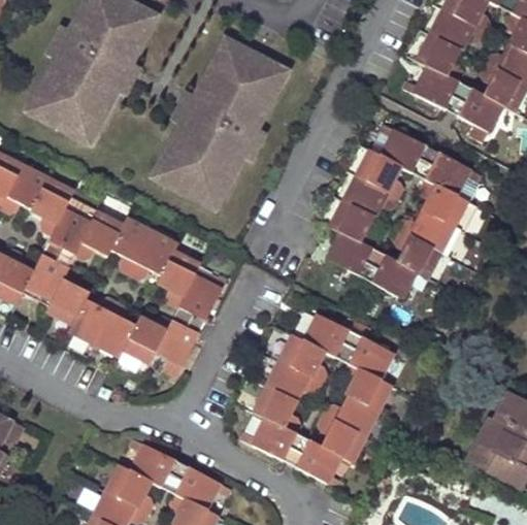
[(96,104),(104,108),(116,88),(123,74),(118,71),(123,60),(129,63),(130,60),(142,35),(135,31),(146,8),(130,0),(92,0),(87,10),(78,6),(67,28),(66,31),(71,33),(66,44),(60,42),(53,55),(26,108),(79,136),(96,104)]
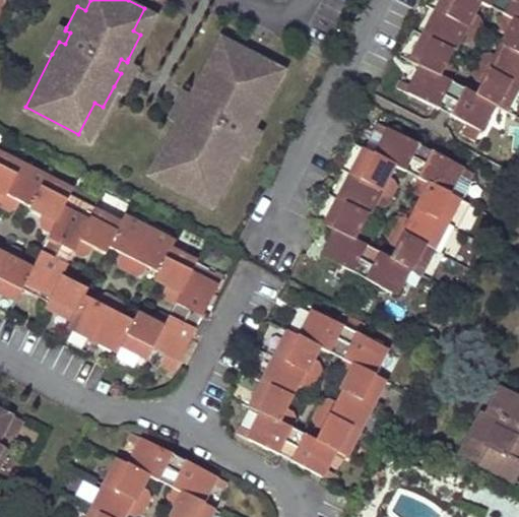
[(80,0),(77,6),(85,10),(90,0),(80,0)]
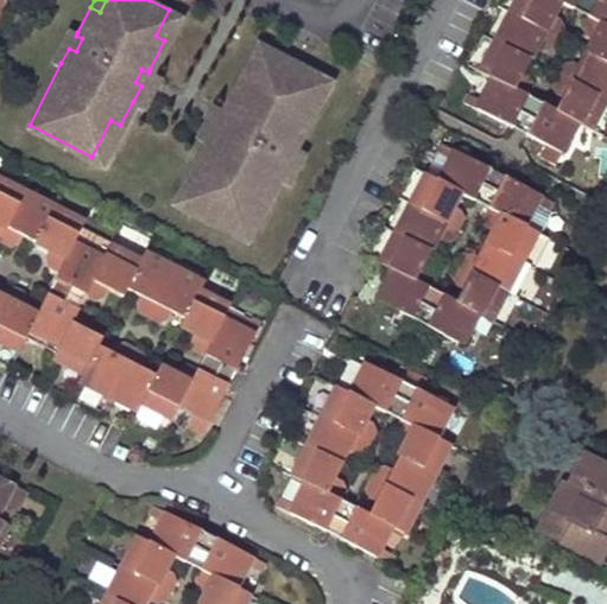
[(517,0),(511,11),(495,39),(480,70),(493,77),(482,99),(469,91),(465,100),(512,125),(529,94),(525,80),(520,77),(541,38),(545,40),(560,36),(556,21),(551,19),(561,0),(563,0),(574,6),(576,0),(596,0),(589,14),(593,27),(598,31),(577,70),(573,68),(560,72),(563,87),(568,89),(557,108),(544,102),(528,133),(576,157),(580,150),(567,144),(579,120),(592,127),(606,100),(606,0),(517,0)]
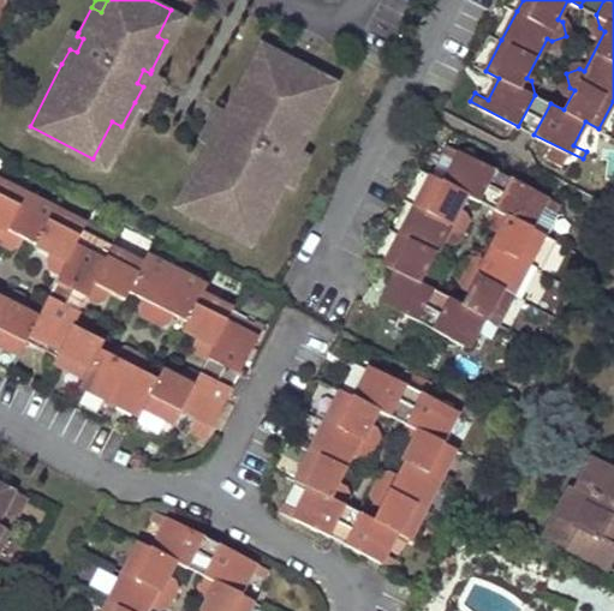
[(508,0),(506,6),(517,11),(523,0),(508,0)]
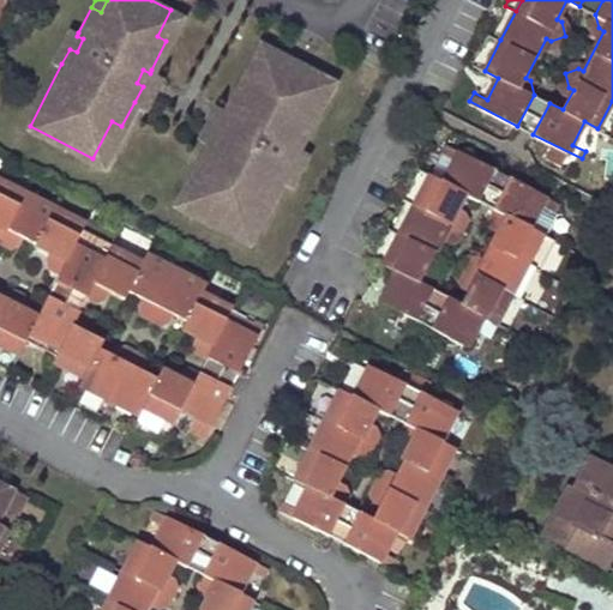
[(582,0),(580,6),(595,14),(602,0),(582,0)]
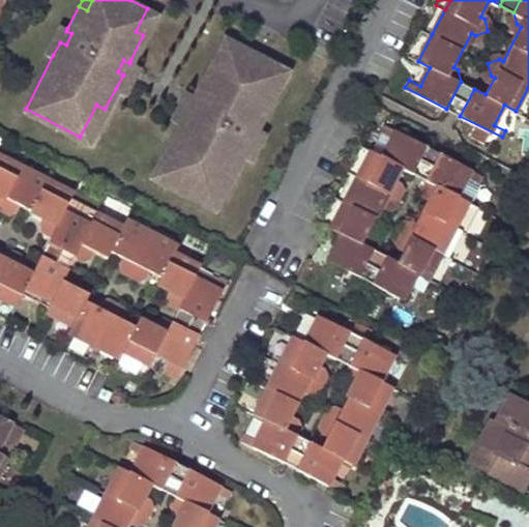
[(155,12),(147,8),(136,31),(143,35),(155,12)]
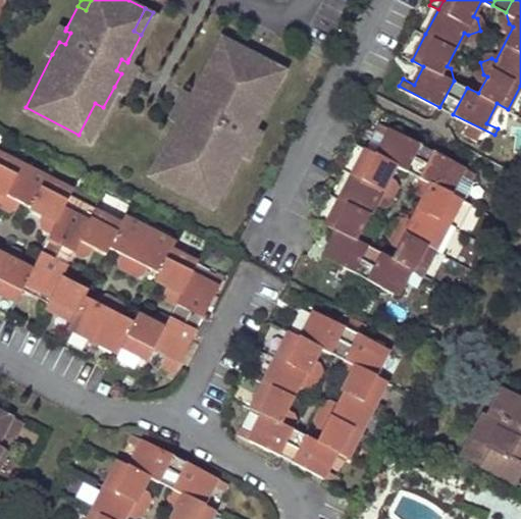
[(45,50),(52,54),(59,42),(65,31),(66,28),(58,23),(45,50)]
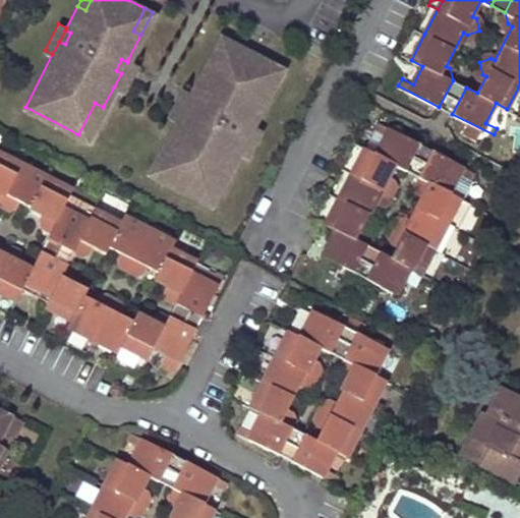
[(416,30),(402,55),(411,60),(424,34),(416,30)]
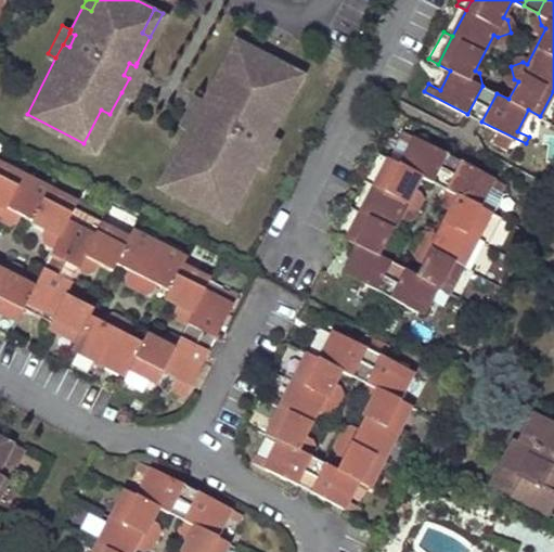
[(75,35),(69,33),(63,45),(69,47),(75,35)]
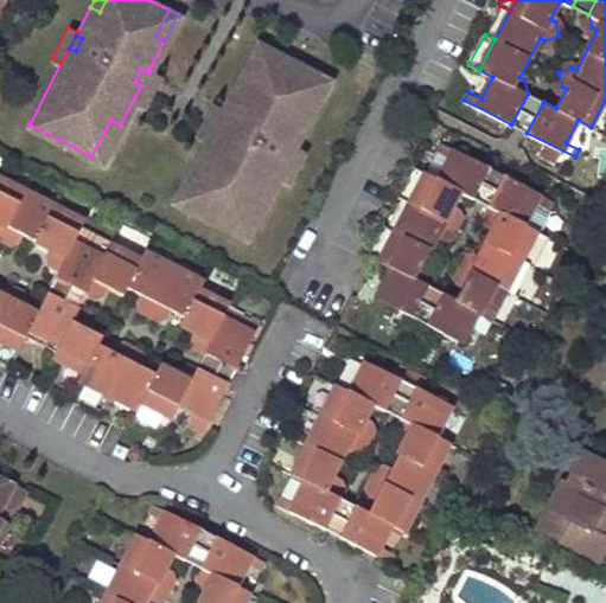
[(559,36),(544,40),(553,45),(559,36)]
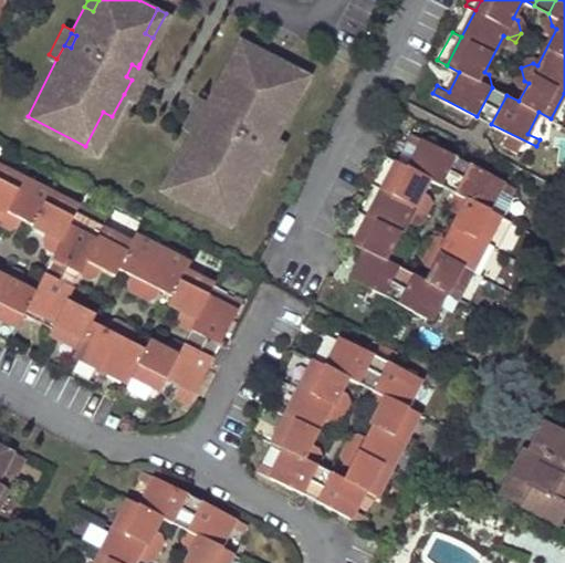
[(237,69),(249,43),(240,39),(228,64),(237,69)]
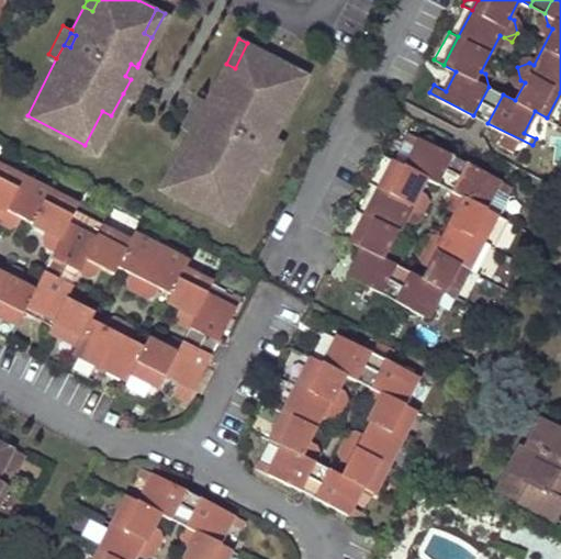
[(171,190),(228,220),(258,164),(266,149),(259,146),(266,134),(271,137),(273,134),(292,98),(283,93),(296,68),(247,43),(235,68),(226,64),(206,100),(205,102),(211,105),(205,118),(199,114),(191,130),(180,152),(189,156),(171,190)]
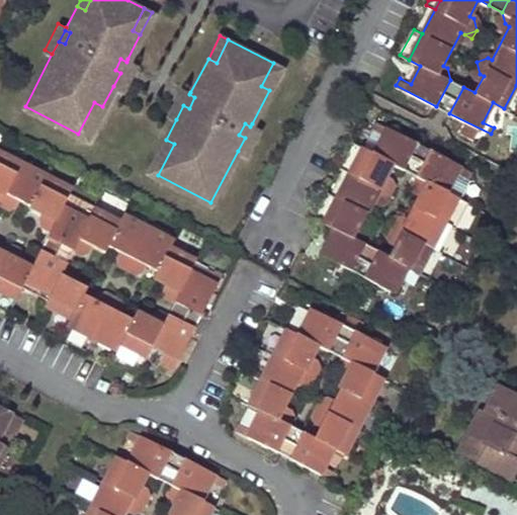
[(488,58),(481,54),(477,62),(488,58)]
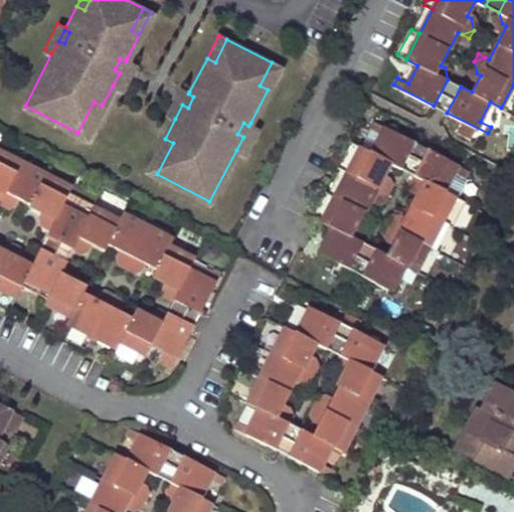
[(134,63),(127,58),(126,61),(120,72),(113,86),(121,90),(134,63)]
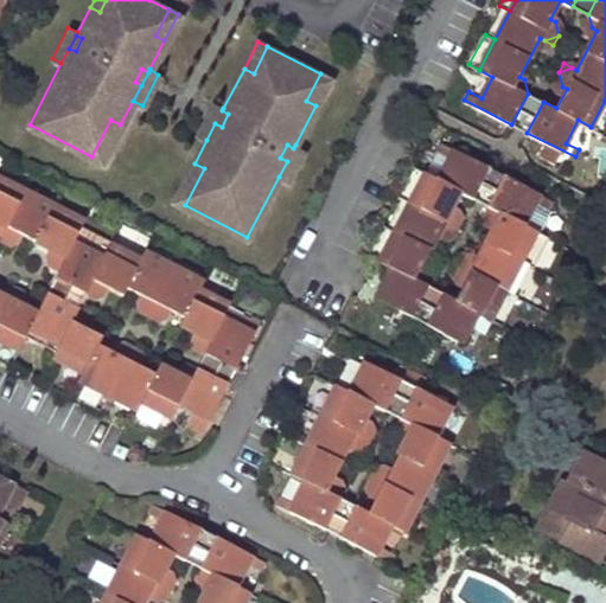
[(141,85),(148,72),(141,69),(135,82),(141,85)]
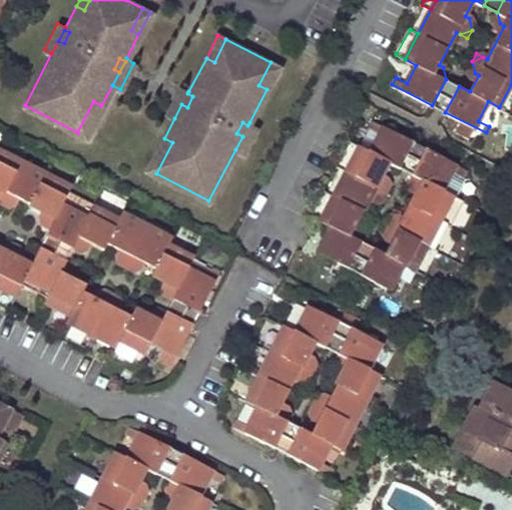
[(279,66),(271,62),(259,85),(267,89),(279,66)]
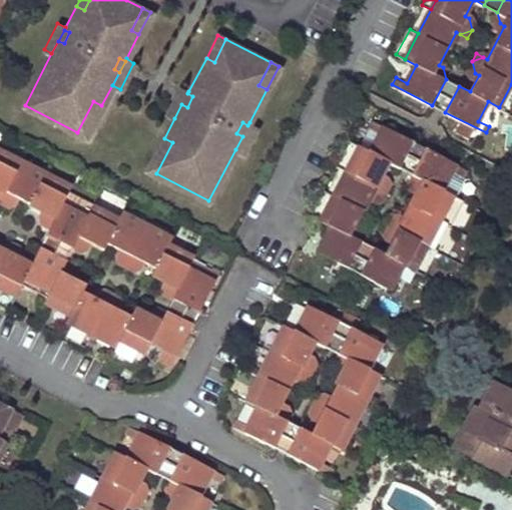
[(459,86),(446,79),(432,105),(445,112),(459,86)]
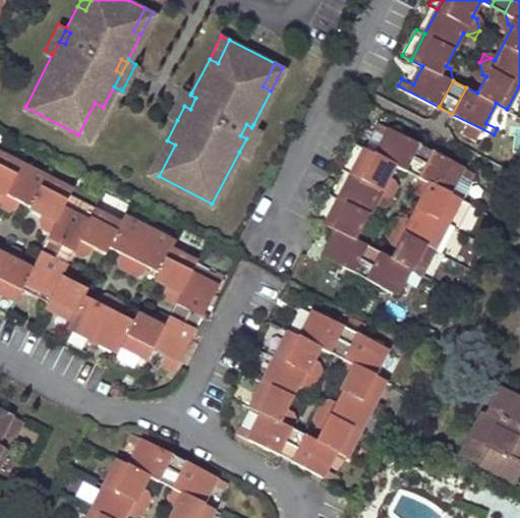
[(519,85),(507,109),(516,114),(519,106),(519,85)]
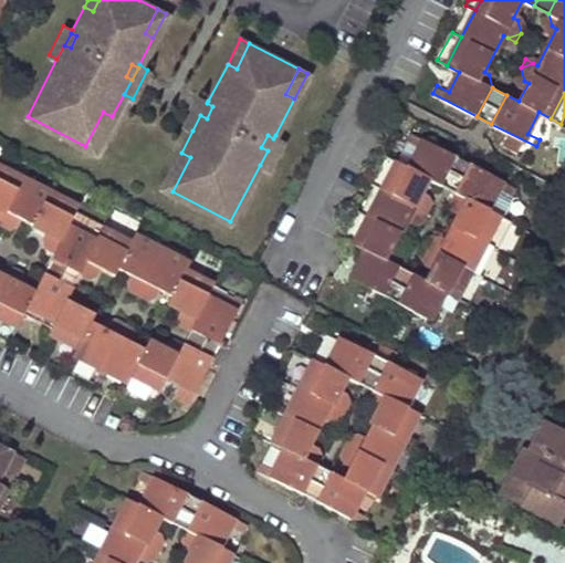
[(184,126),(192,131),(200,115),(207,103),(208,101),(199,96),(184,126)]
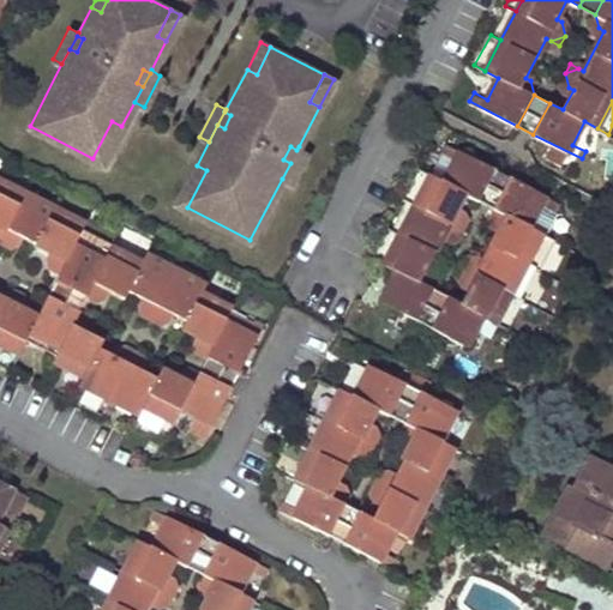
[(224,128),(230,115),(224,112),(217,125),(224,128)]
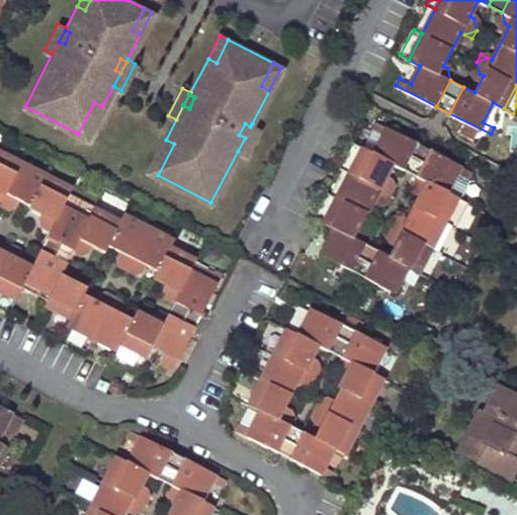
[(78,134),(86,138),(102,106),(94,102),(78,134)]
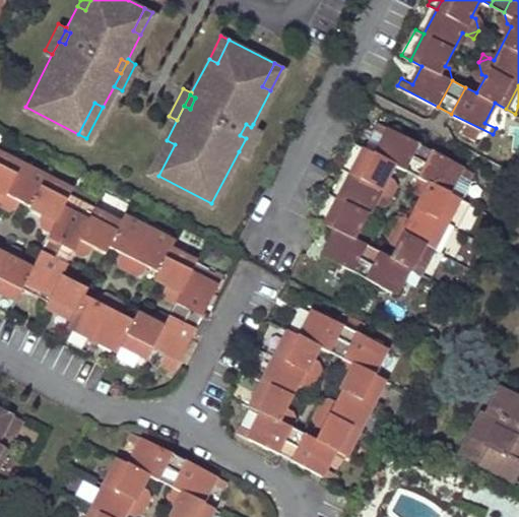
[(419,142),(379,121),(375,129),(386,135),(376,153),(365,147),(351,173),(338,198),(325,223),(336,230),(323,255),(396,293),(409,267),(419,272),(433,247),(446,221),(460,196),(449,190),(459,172),(469,178),(473,171),(433,149),(419,176),(422,188),(426,190),(408,223),(404,221),(393,227),(396,238),(400,240),(391,257),(380,251),(371,268),(358,261),(366,244),(364,232),(360,230),(377,196),(381,198),(393,194),(390,182),(386,180),(394,164),(405,169),(419,142)]
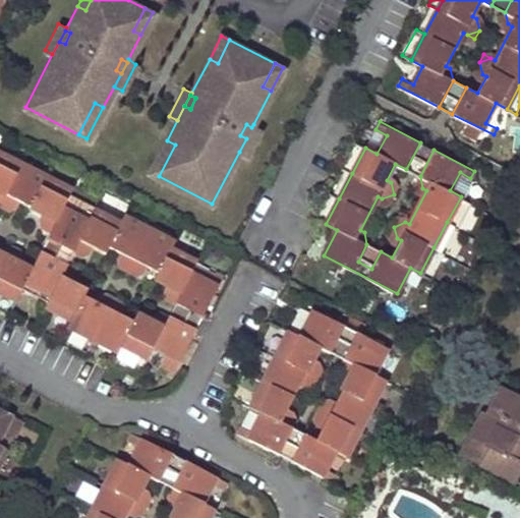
[(261,128),(253,124),(251,127),(246,138),(239,152),(247,156),(261,128)]
